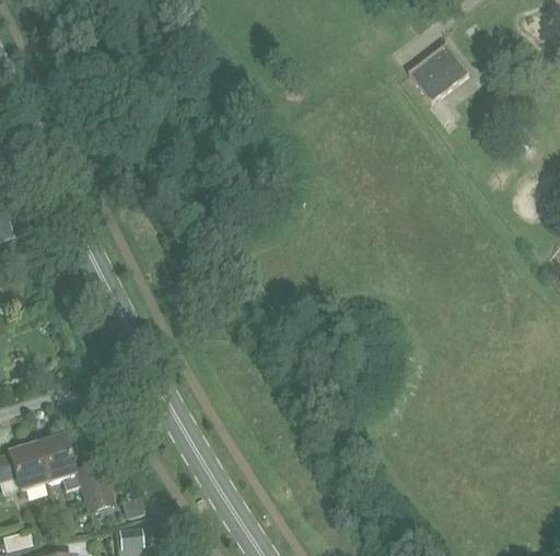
[(432,103),(470,73),(447,44),(409,73),(432,103)]
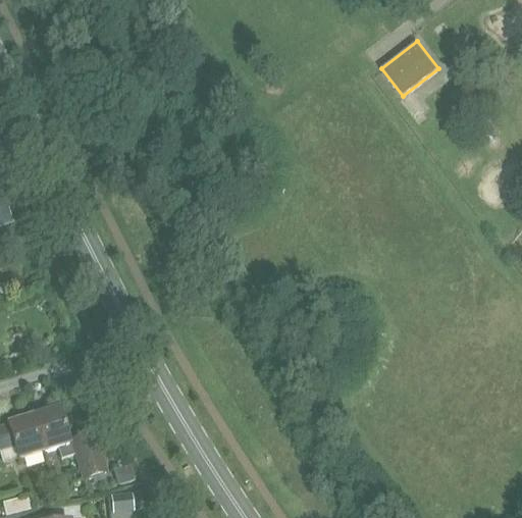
[(0,224),(12,220),(4,198),(0,198),(0,224)]
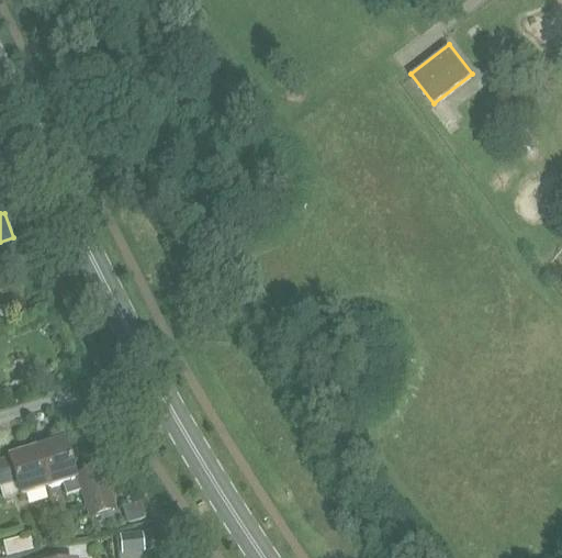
[(63,436),(34,445),(46,483),(62,478),(66,490),(82,484),(90,512),(114,504),(101,462),(74,471),(63,436)]
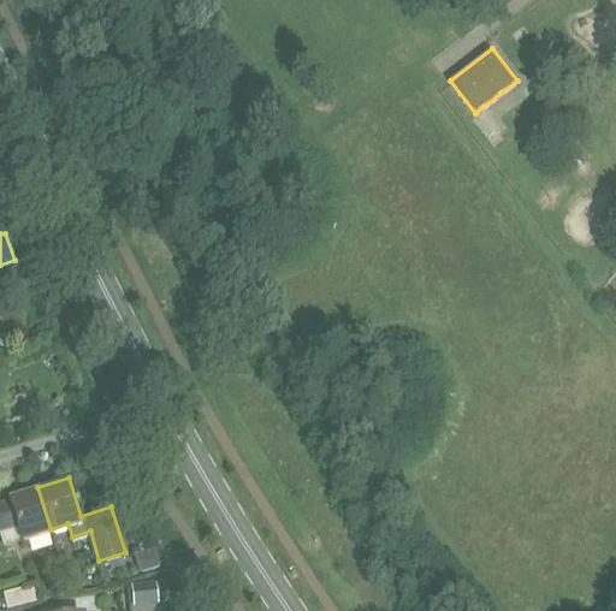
[(23,538),(51,529),(37,487),(10,496),(11,499),(0,502),(0,527),(18,522),(23,538)]
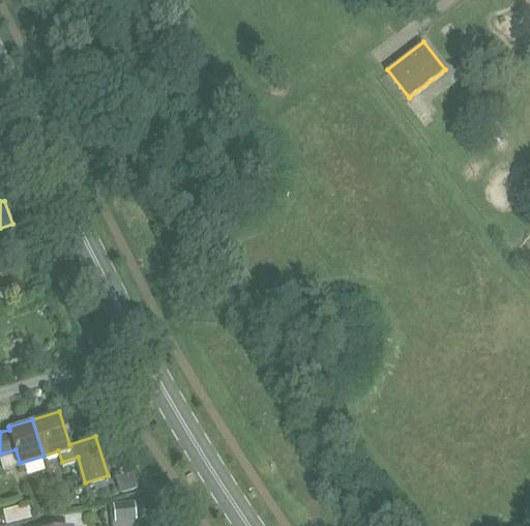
[(114,518),(136,516),(134,501),(113,503),(114,518)]
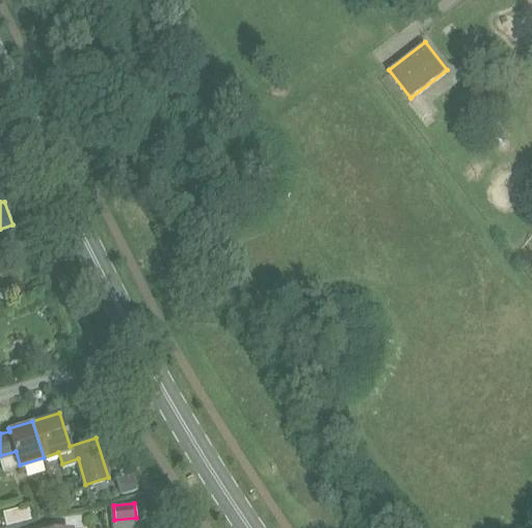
[(30,504),(2,510),(5,524),(32,518),(30,504)]
